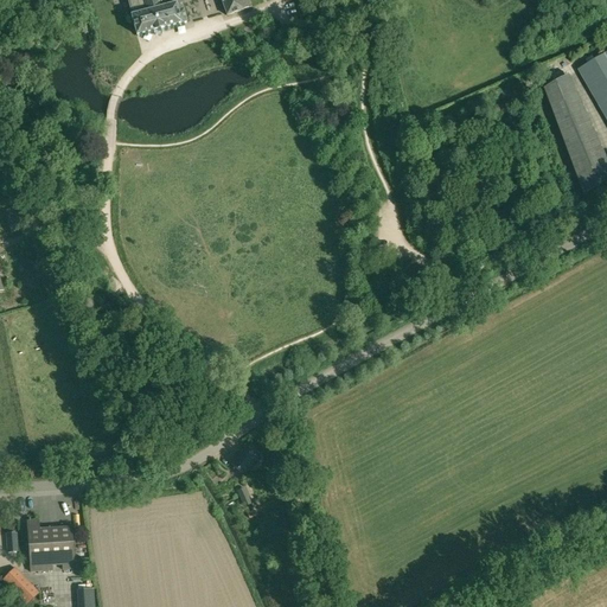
[(132,17),(136,36),(186,23),(180,0),(142,0),(147,12),(132,17)]
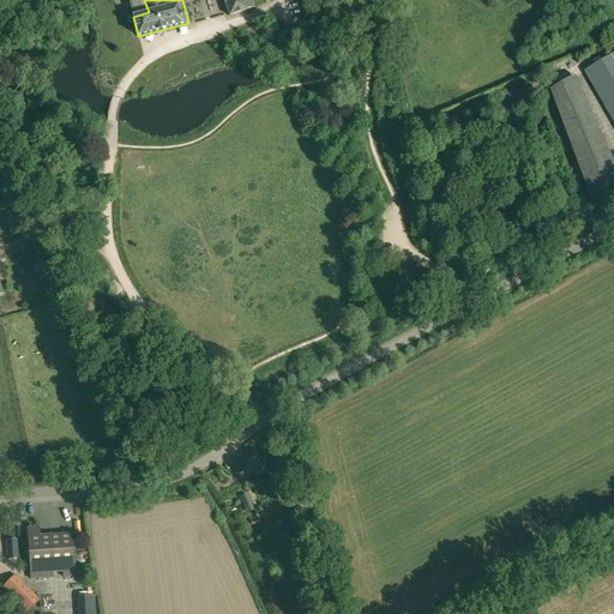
[(223,0),(229,17),(254,7),(251,0),(223,0)]
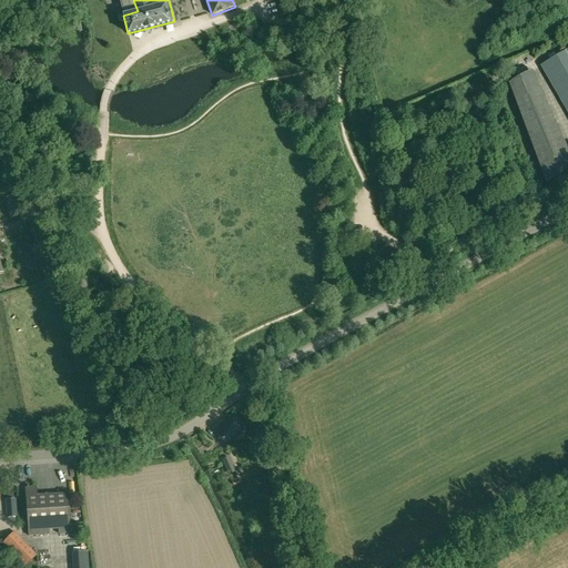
[(567,50),(540,66),(567,112),(567,50)]
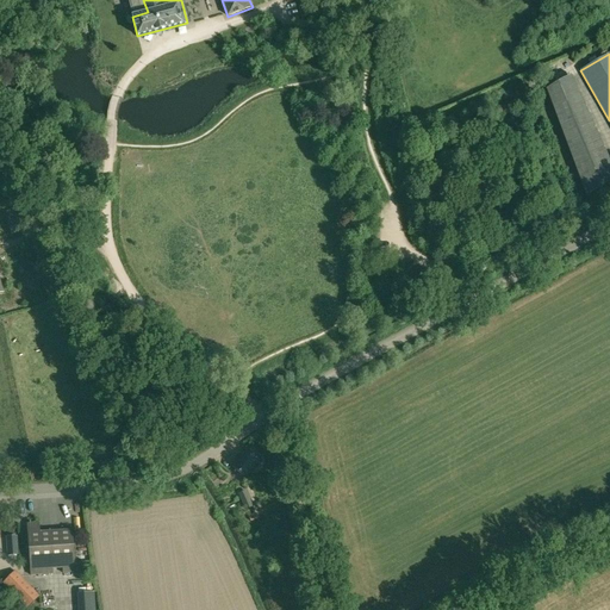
[(609,182),(609,165),(570,76),(547,89),(587,195),(609,182)]
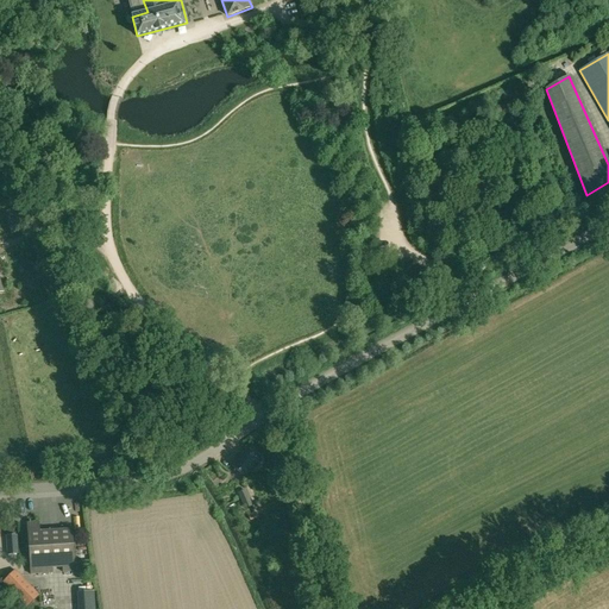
[(232,465),(244,476),(257,459),(245,449),(232,465)]
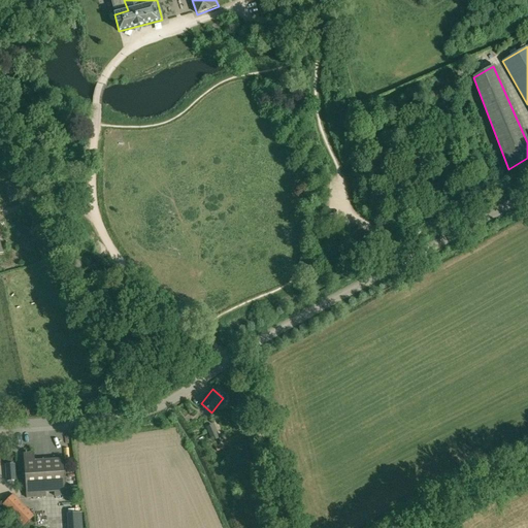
[(212,426),(206,428),(212,441),(218,438),(212,426)]
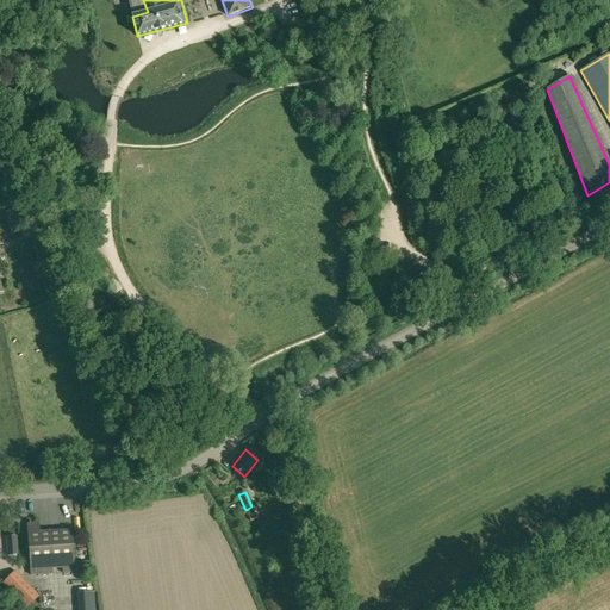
[(27,523),(31,574),(54,573),(53,567),(62,567),(63,573),(75,572),(72,530),(39,531),(39,522),(27,523)]
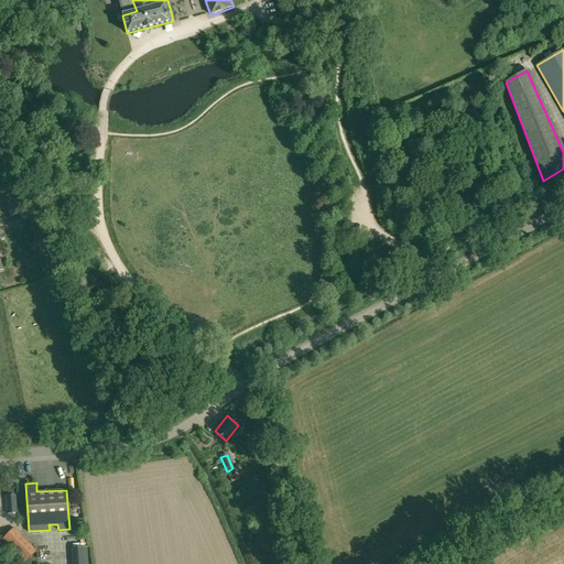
[(15,496),(7,497),(8,514),(17,513),(15,496)]
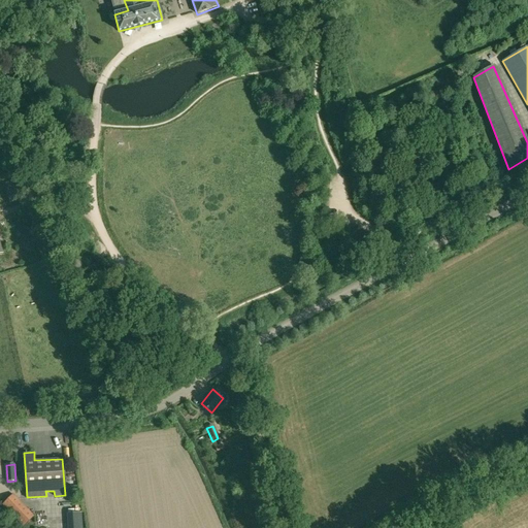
[(2,504),(23,526),(33,516),(21,501),(12,494),(2,504)]
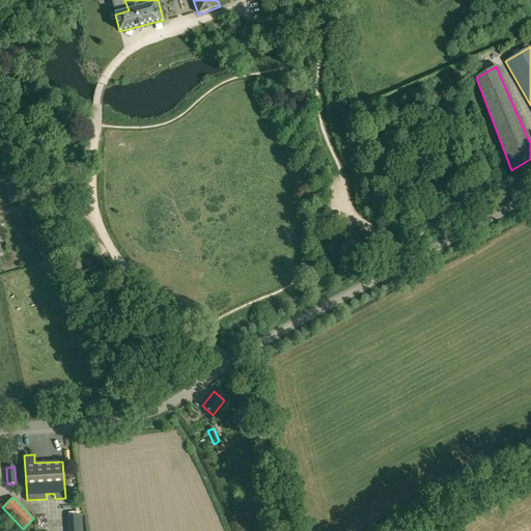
[(75,511),(77,522),(87,520),(85,509),(75,511)]
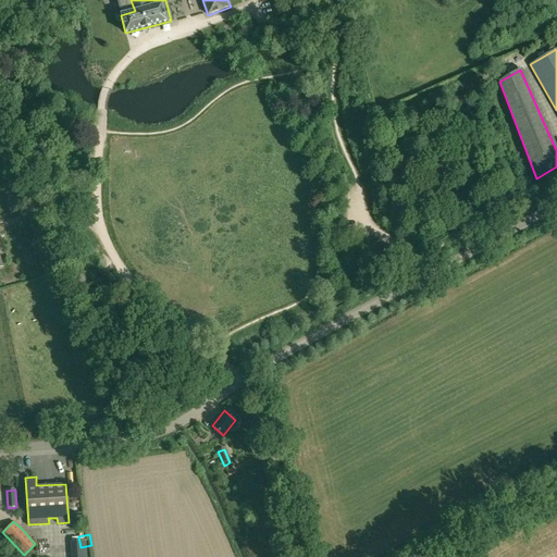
[(45,551),(59,546),(56,537),(42,542),(45,551)]
